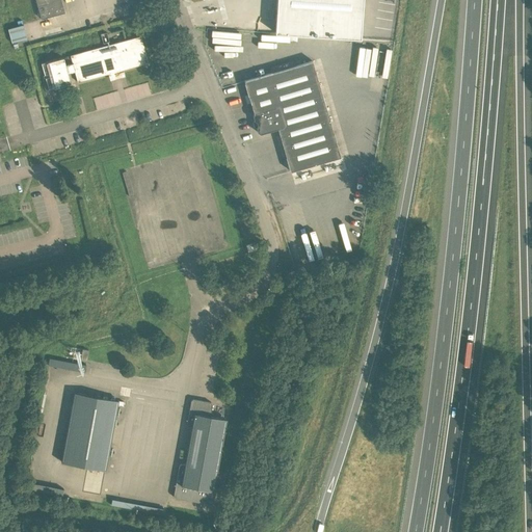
[(35,0),(42,19),(55,16),(64,12),(61,0),(35,0)]
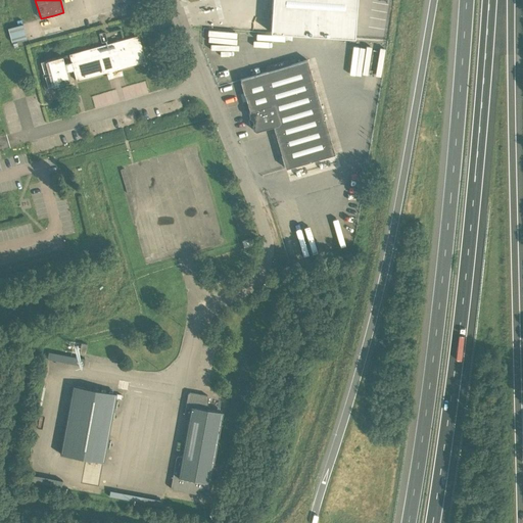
[(24,24),(8,29),(12,42),(27,38),(24,24)]
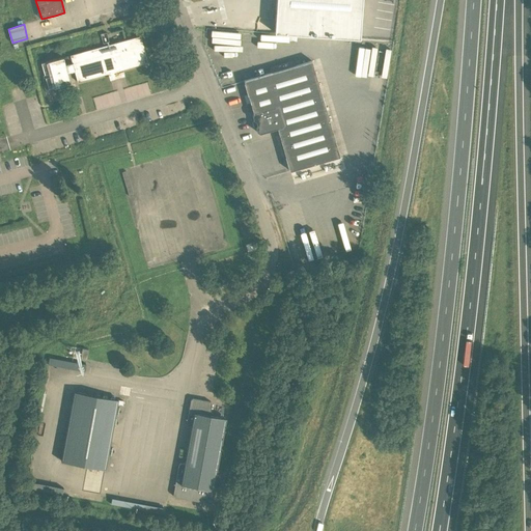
[(123,70),(138,65),(148,62),(141,35),(116,43),(116,44),(72,56),(73,62),(65,64),(63,58),(43,63),(49,89),(72,83),(68,72),(75,70),(78,82),(108,74),(110,80),(126,76),(123,70)]
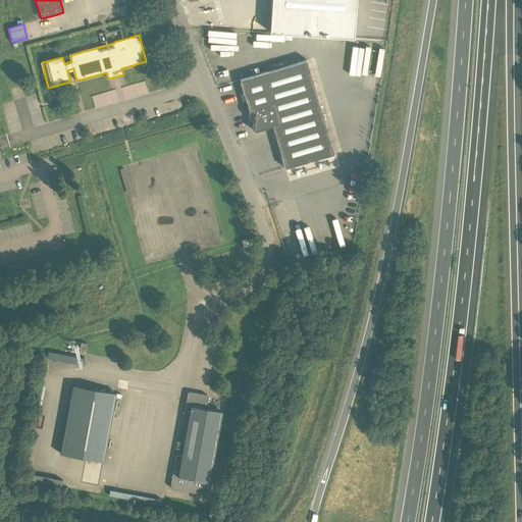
[(285,168),(295,165),(334,154),(307,59),(240,80),(250,111),(248,114),(250,118),(248,120),(250,124),(252,125),(253,129),(255,132),(273,126),(285,168)]
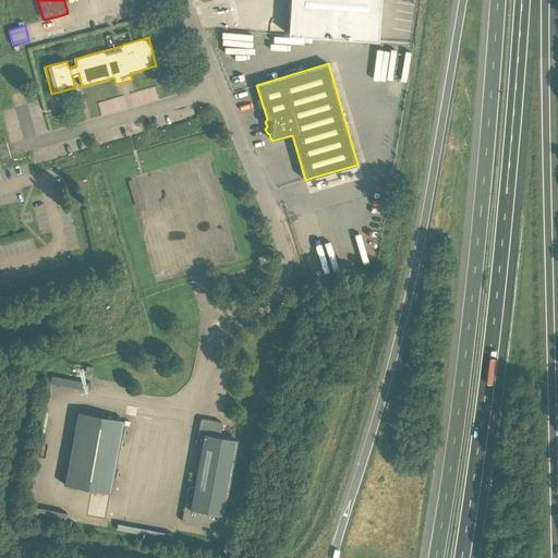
[(303,249),(308,276),(352,266),(352,265),(361,263),(355,239),(337,242),(337,241),(303,249)]
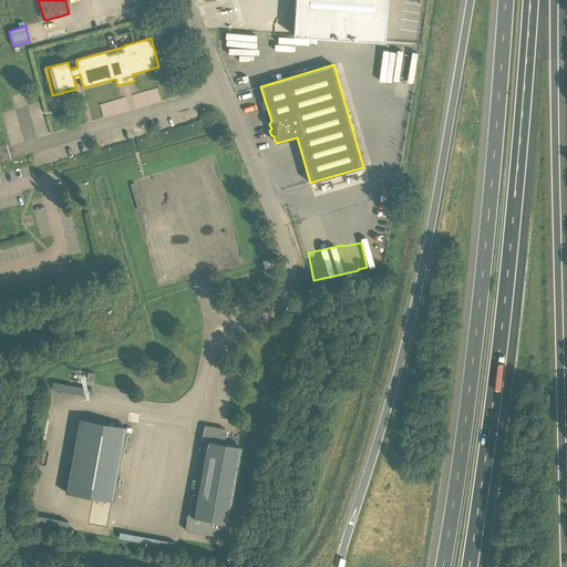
[(275,266),(272,258),(263,261),(265,268),(275,266)]
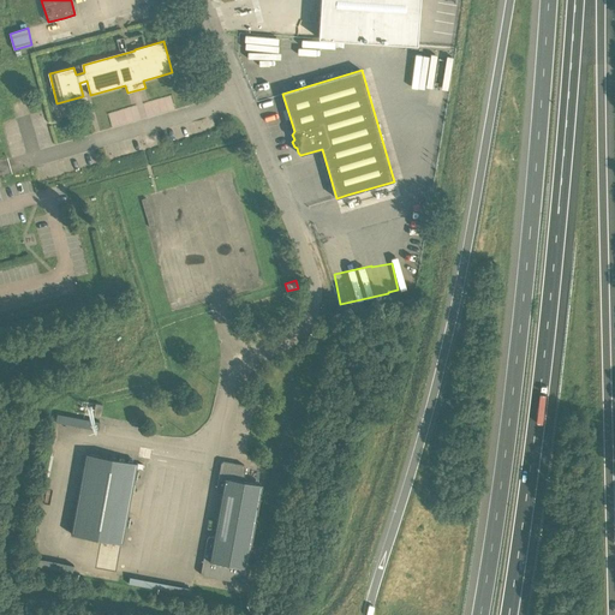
[(123,543),(137,464),(85,454),(71,533),(123,543)]
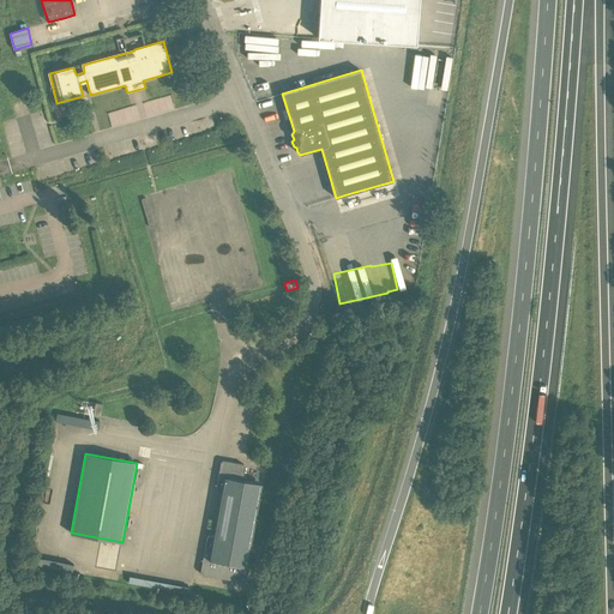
[(248,564),(262,485),(244,481),(246,467),(244,464),(223,461),(221,462),(216,487),(218,491),(222,491),(214,536),(210,535),(208,537),(200,572),(203,575),(245,583),(247,581),(250,564),(248,564)]
